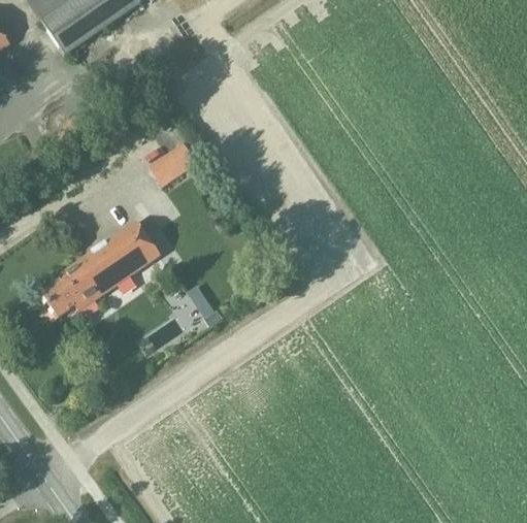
[(141,1),(140,0),(28,0),(41,19),(41,20),(65,54),(141,1)]
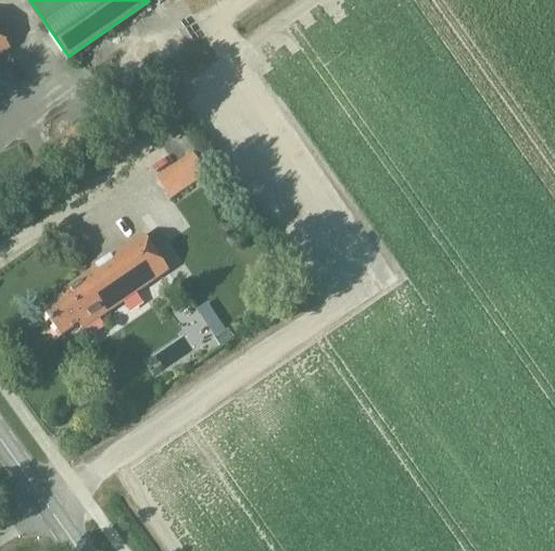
[(169,196),(206,170),(192,149),(155,174),(169,196)]
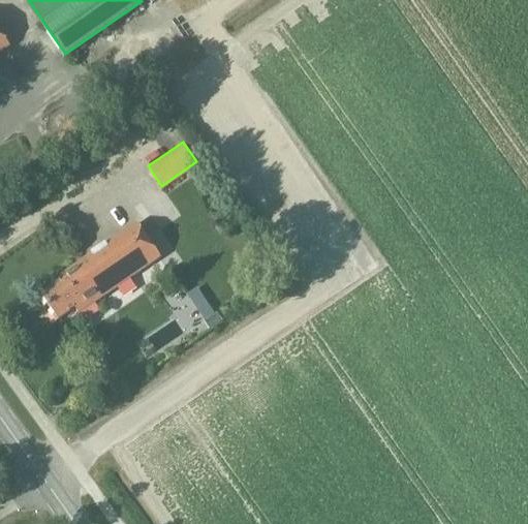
[(17,199),(29,191),(23,182),(10,190),(17,199)]
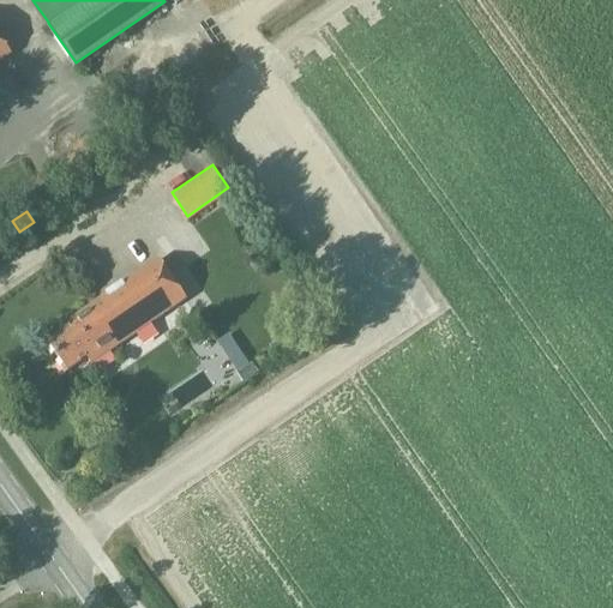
[(92,362),(187,296),(157,253),(71,313),(74,319),(47,338),(68,369),(89,356),(92,362)]
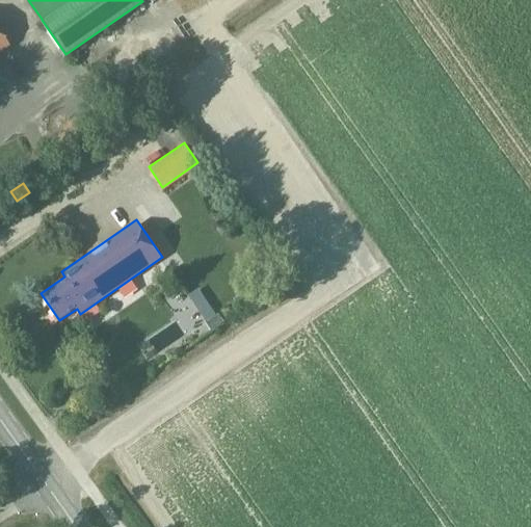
[(159,281),(139,299),(144,306),(127,322),(153,348),(189,314),(159,281)]
